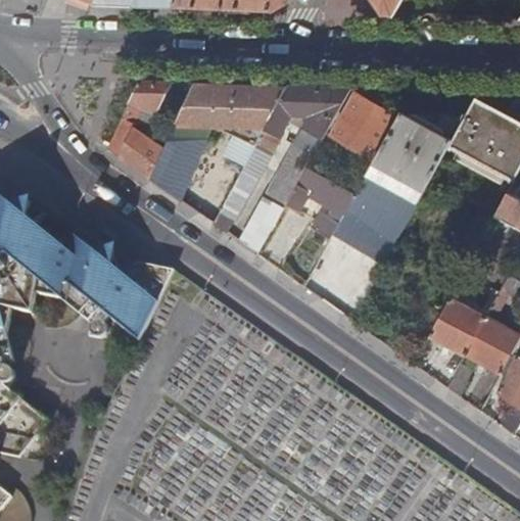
[(374,0),(383,11),(392,12),(399,0),(374,0)]
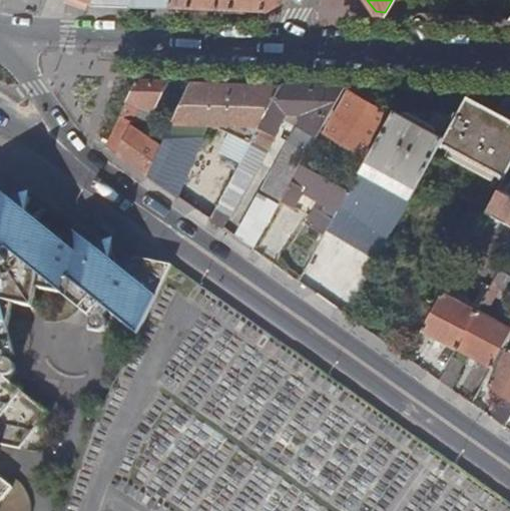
[(153,111),(168,78),(135,77),(118,114),(125,117),(130,119),(137,103),(153,111)]
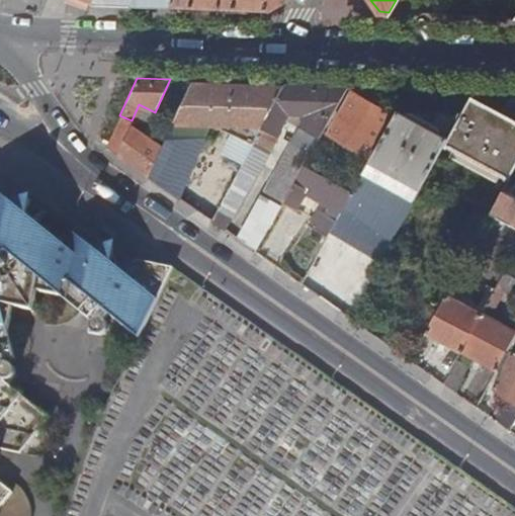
[(190,205),(210,220),(262,124),(284,84),(192,80),(162,146),(148,176),(177,196),(207,125),(220,125),(235,134),(227,148),(234,156),(227,168),(216,162),(190,205)]
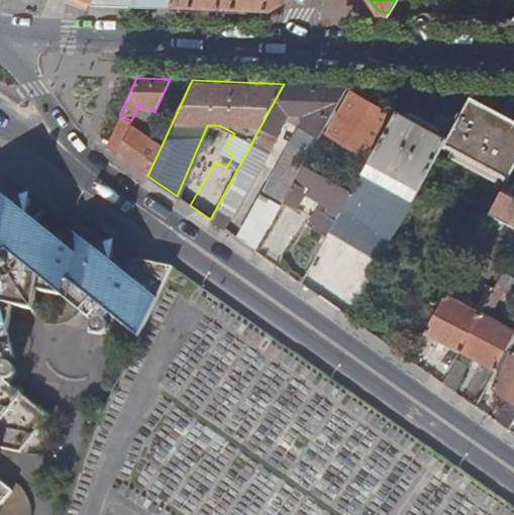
[(284,84),(262,124),(276,132),(288,111),(306,112),(235,237),(253,250),(282,200),(302,163),(310,148),(314,142),(345,87),(284,84)]
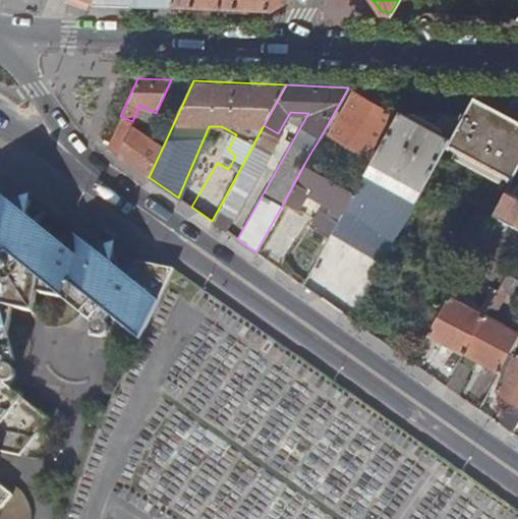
[(353,92),(329,132),(369,157),(393,116),(353,92)]
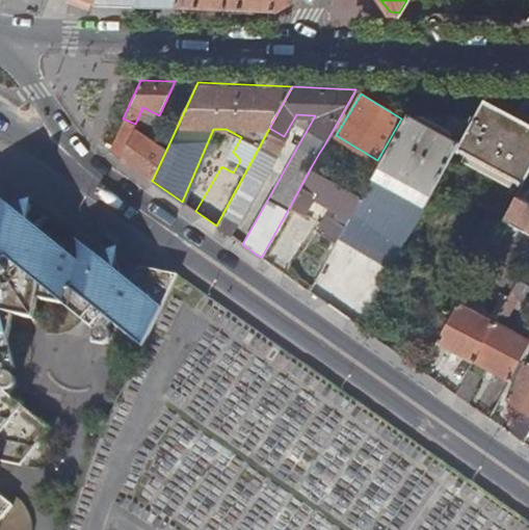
[(528,124),(482,98),(473,115),(455,148),(521,183),(528,168),(528,124)]
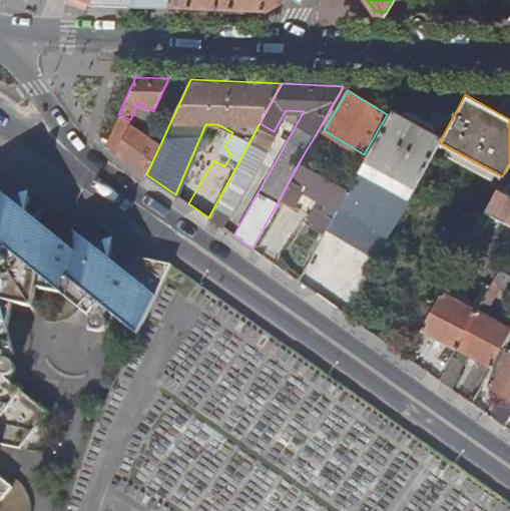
[(456,111),(394,108),(348,189),(341,202),(388,235),(439,142),(456,111)]
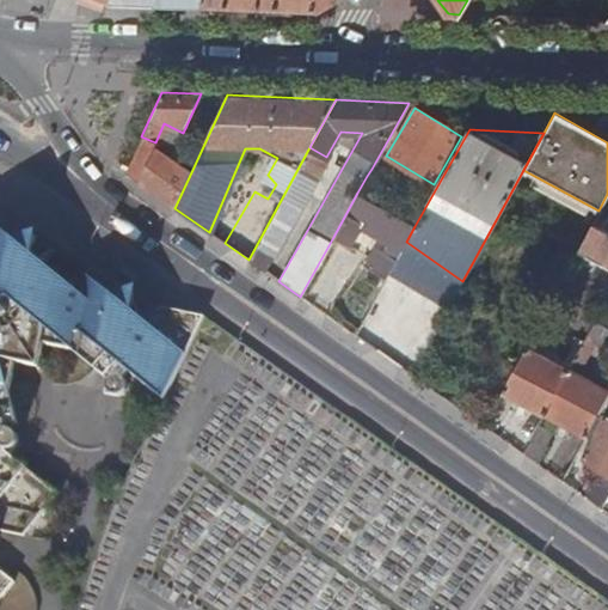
[(126,174),(137,182),(145,166),(139,163),(149,140),(141,136),(126,174)]
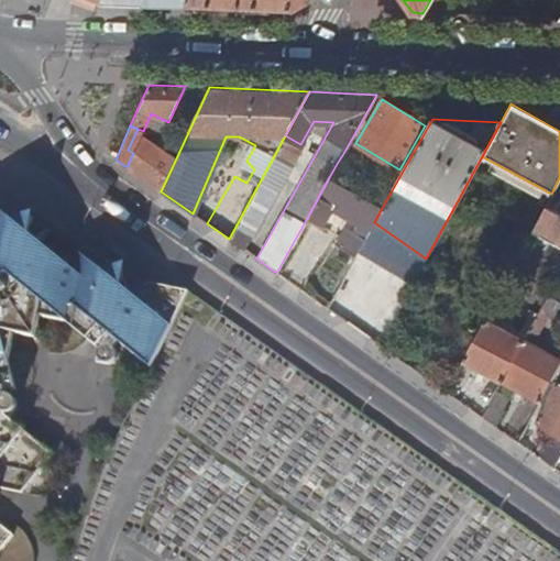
[(285,135),(229,239),(243,250),(300,144),(285,135)]
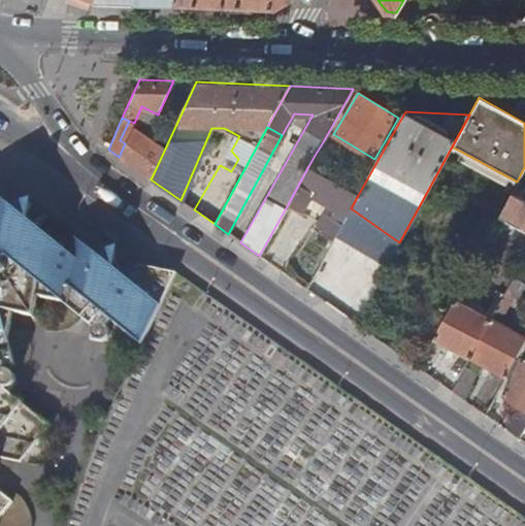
[(119,157),(151,179),(165,149),(132,128),(125,143),(119,157)]
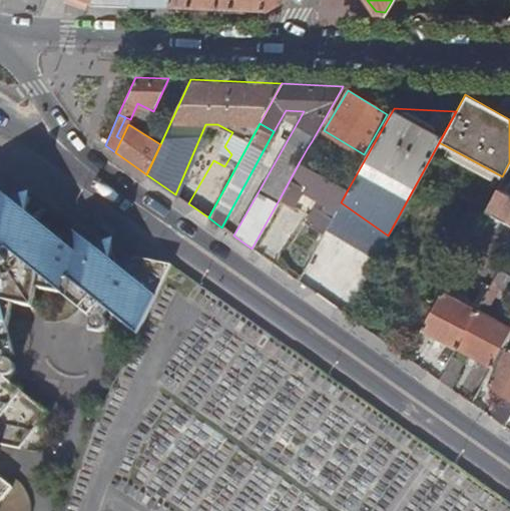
[(318,144),(312,141),(308,147),(314,150),(318,144)]
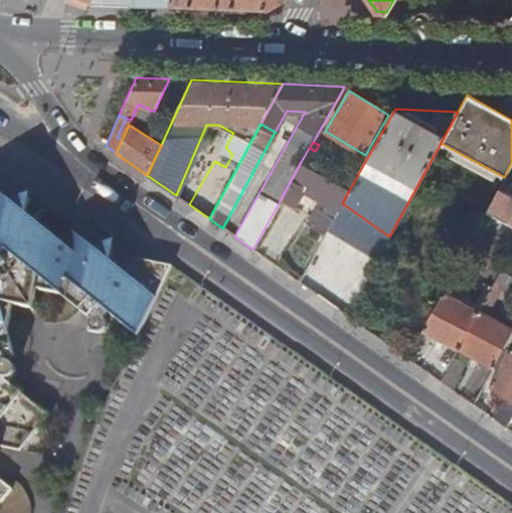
[(301,162),(281,199),(293,206),(303,189),(329,203),(324,213),(315,208),(306,223),(324,234),(342,203),(349,190),(301,162)]
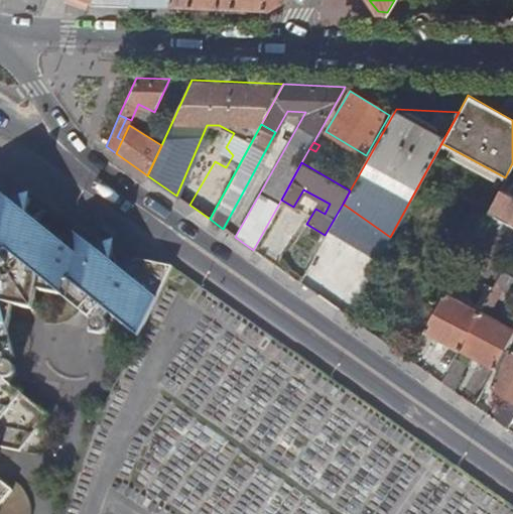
[(512,195),(507,191),(500,187),(487,212),(512,226),(512,195)]
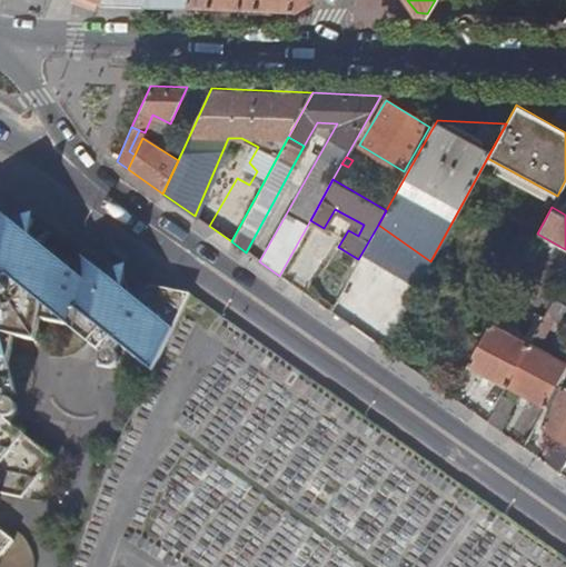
[(0,556),(12,541),(0,531),(0,493),(20,497),(52,458),(8,423),(15,414),(15,410),(15,407),(12,404),(9,401),(5,400),(1,400),(0,400),(0,391),(15,395),(8,364),(13,338),(18,317),(26,318),(39,320),(65,326),(87,342),(92,335),(105,278),(51,234),(49,234),(10,227),(0,229),(0,556)]
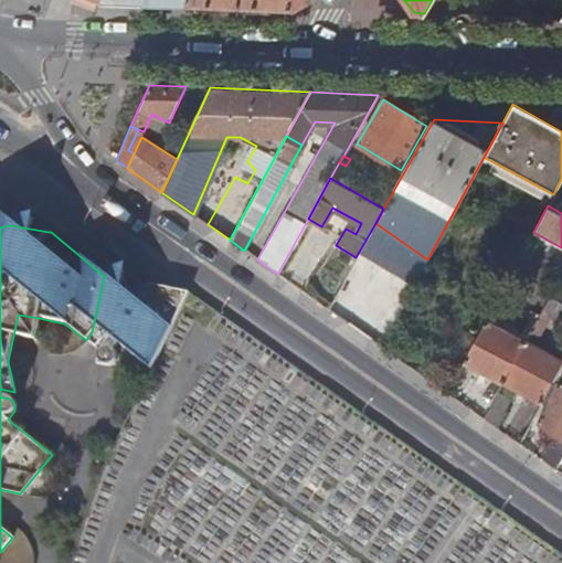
[(377,264),(392,273),(405,250),(390,241),(377,264)]
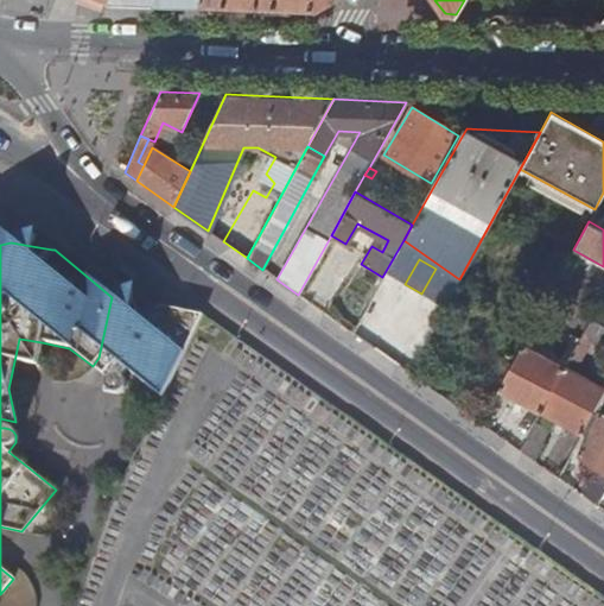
[(122,377),(126,371),(115,361),(119,343),(139,319),(112,297),(99,358),(93,366),(107,377),(110,374),(113,374),(116,373),(119,374),(120,374),(122,377)]
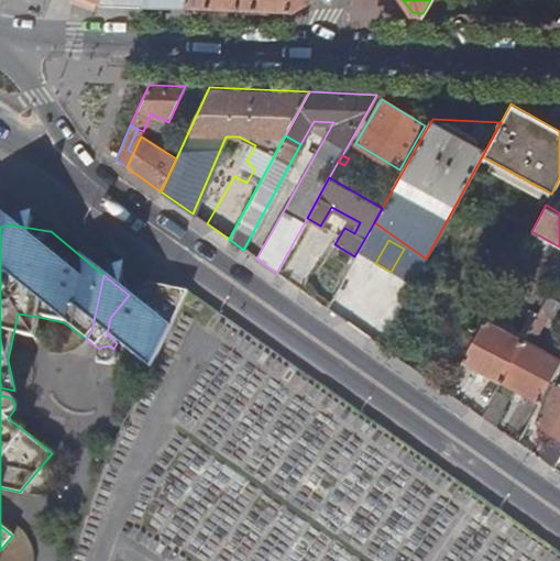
[(504,283),(491,306),(501,311),(504,306),(502,306),(504,301),(508,304),(516,289),(504,283)]
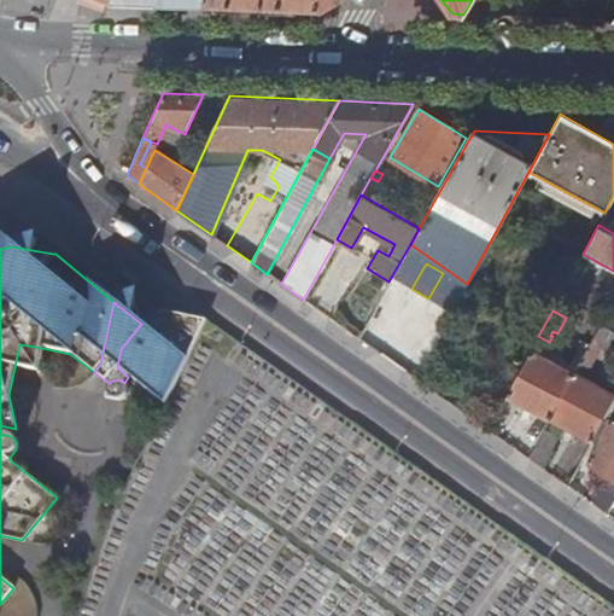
[(128,377),(163,405),(204,320),(187,317),(164,317),(152,319),(147,320),(141,324),(121,349),(117,367),(128,377)]
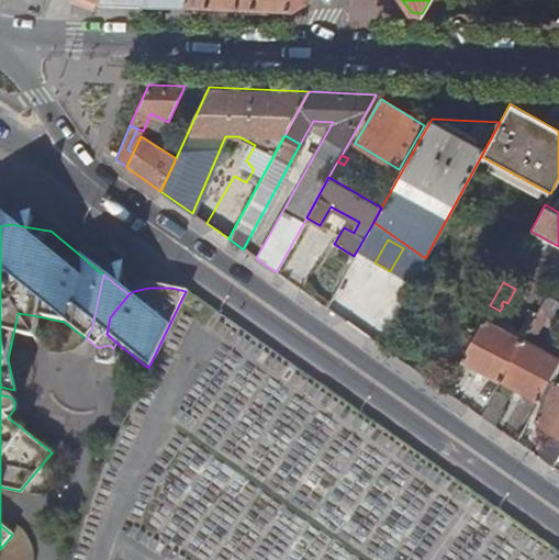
[(545,315),(537,311),(526,329),(535,334),(545,315)]
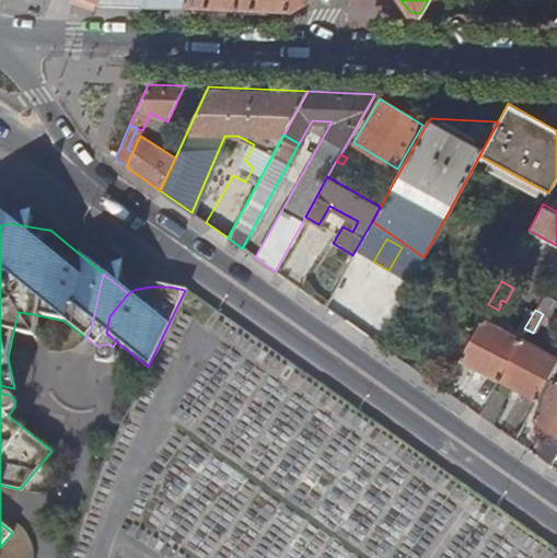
[(34,337),(38,315),(25,313),(18,312),(13,333),(18,334),(34,337)]
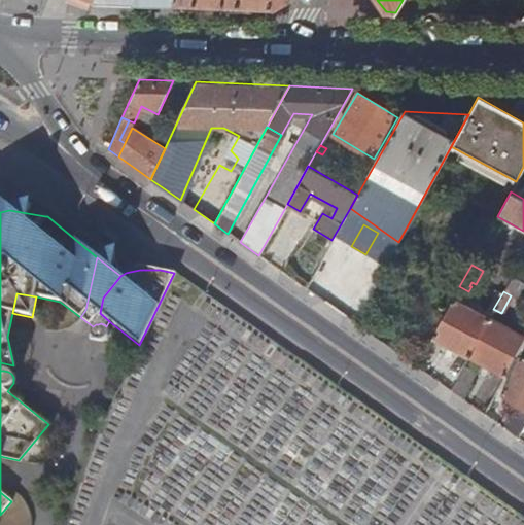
[(455,293),(431,338),(447,345),(468,356),(489,317),(491,313),(455,293)]
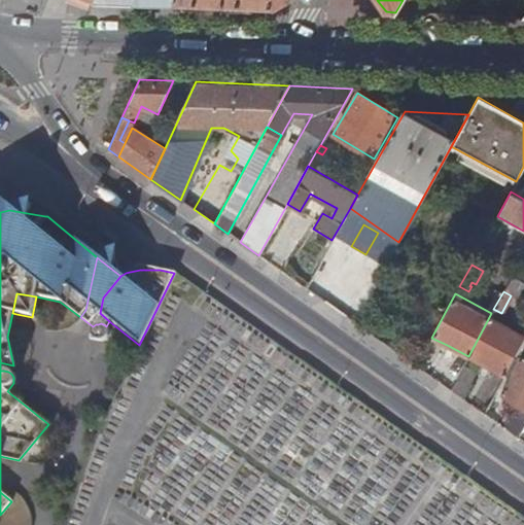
[(523,336),(489,317),(468,356),(504,376),(523,338),(523,336)]
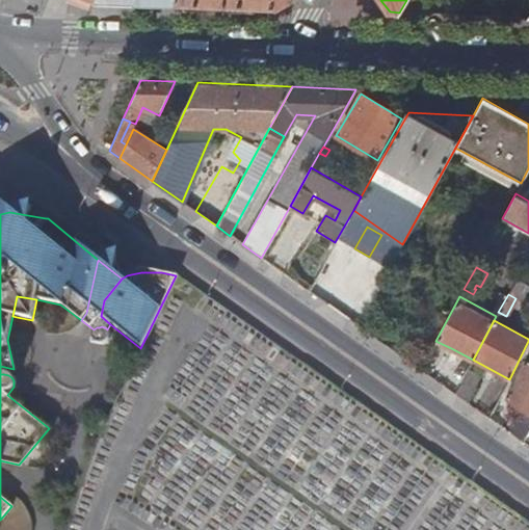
[(108,330),(107,329),(105,327),(104,327),(102,326),(99,327),(97,327),(94,329),(90,343),(101,345),(103,344),(106,341),(108,337),(108,330)]
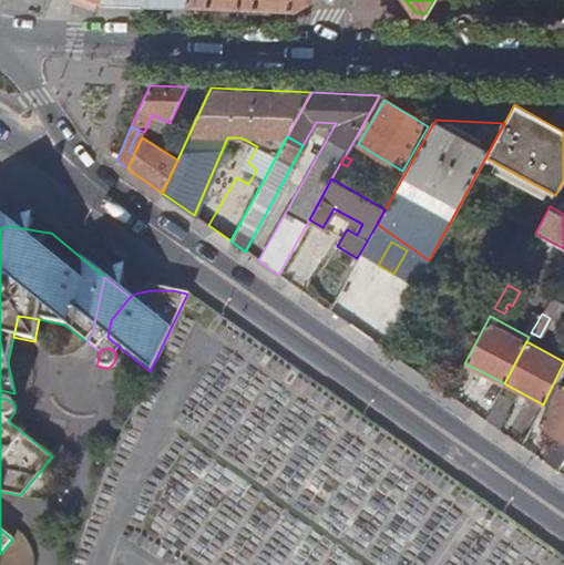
[(563,363),(543,404),(546,407),(537,423),(555,435),(544,452),(545,453),(541,460),(557,471),(563,456),(563,363)]
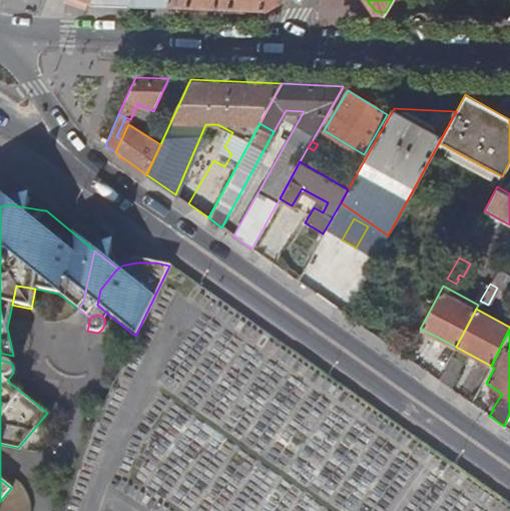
[(452,354),(438,380),(450,388),(465,360),(452,354)]
